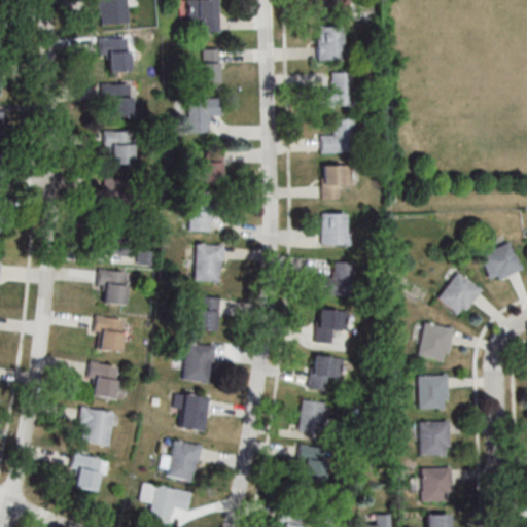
[(126,0),(96,0),(97,24),(127,23),(126,0)]
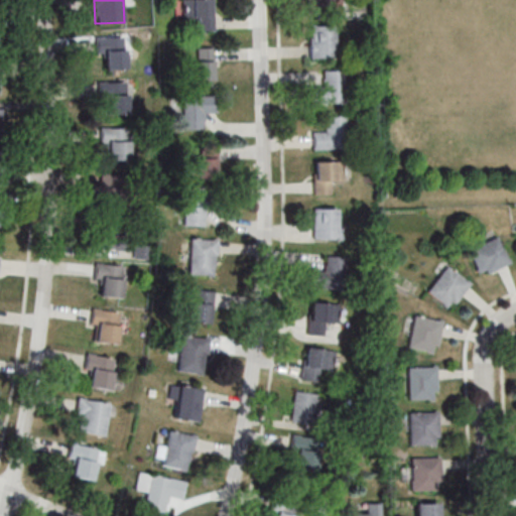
[(182,0),(182,19),(194,19),(194,30),(212,30),(211,0),(182,0)]
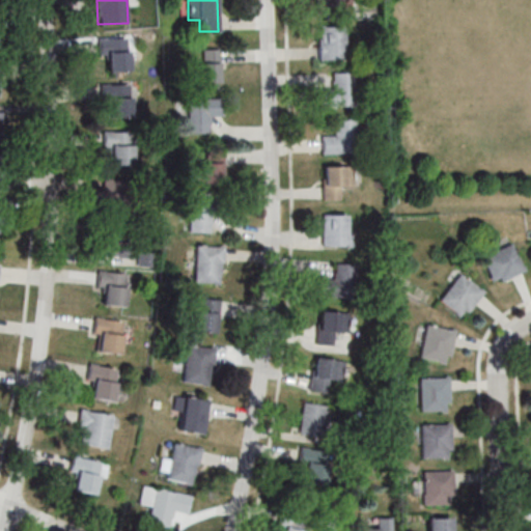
[(351,0),(318,0),(318,12),(352,12),(351,0)]
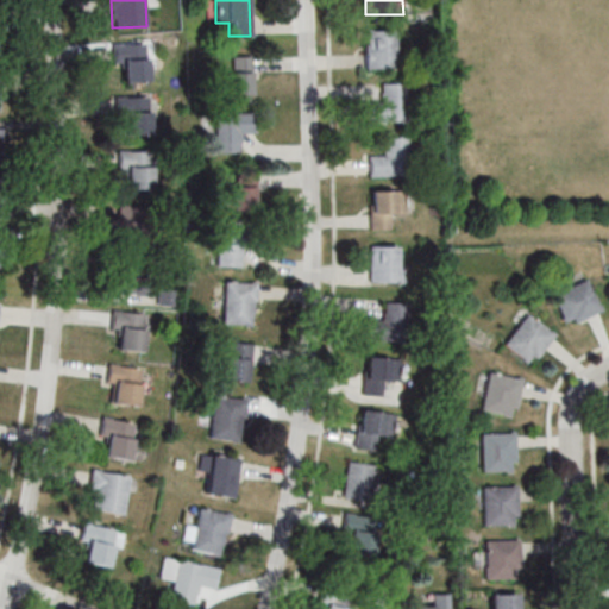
[(366,68),(395,68),(395,30),(366,30),(366,68)]
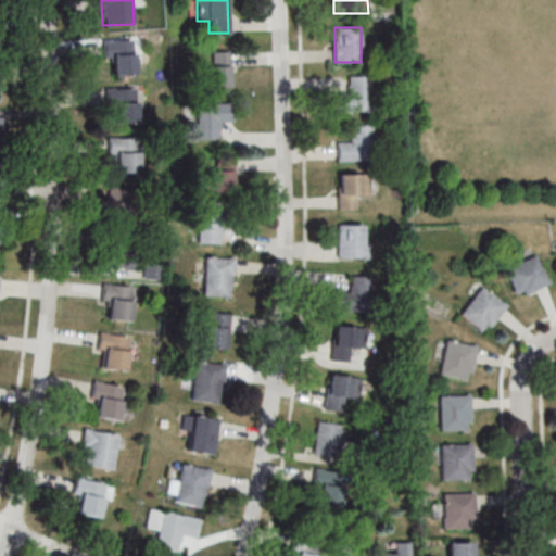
[(114,74),(135,74),(135,39),(103,39),(103,63),(114,63),(114,74)]
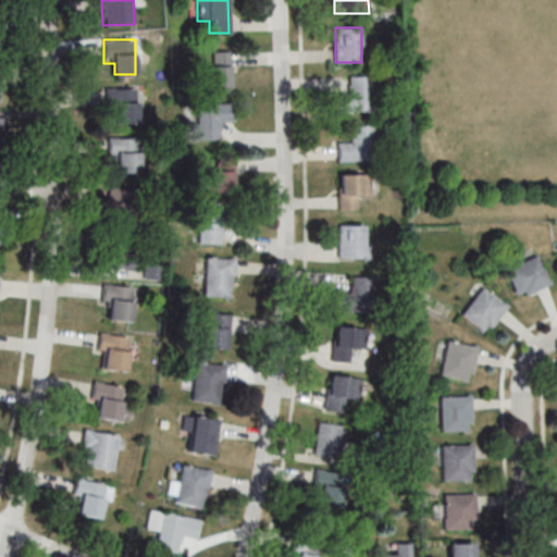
[(230,51),(208,51),(208,87),(230,87),(230,51)]
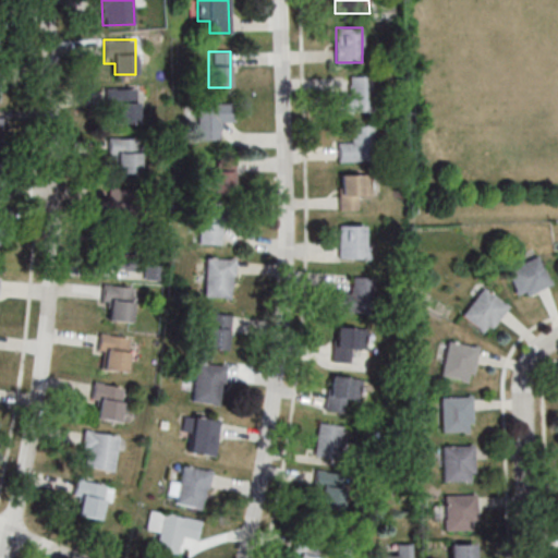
[(343,111),(373,111),(373,75),(350,75),(350,88),(343,88),(343,111)]
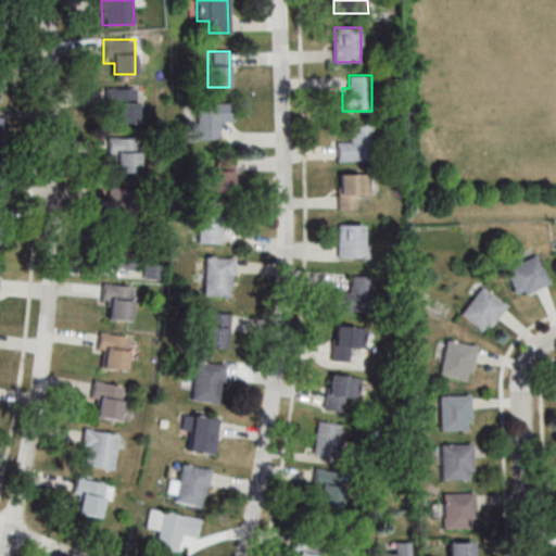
[(136,86),(106,88),(106,100),(115,100),(117,123),(138,122),(136,86)]
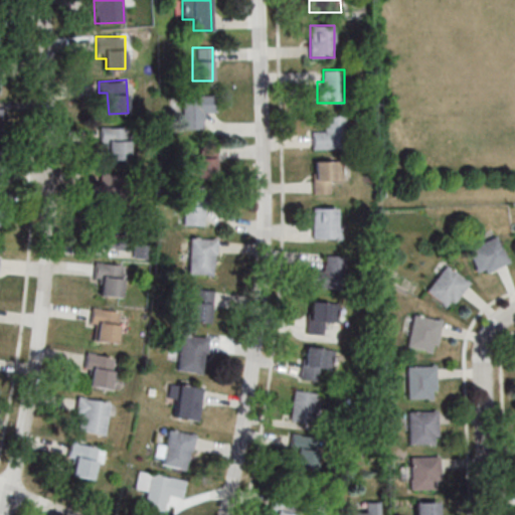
[(182,96),(182,129),(204,129),(204,117),(215,116),(215,95),(182,96)]
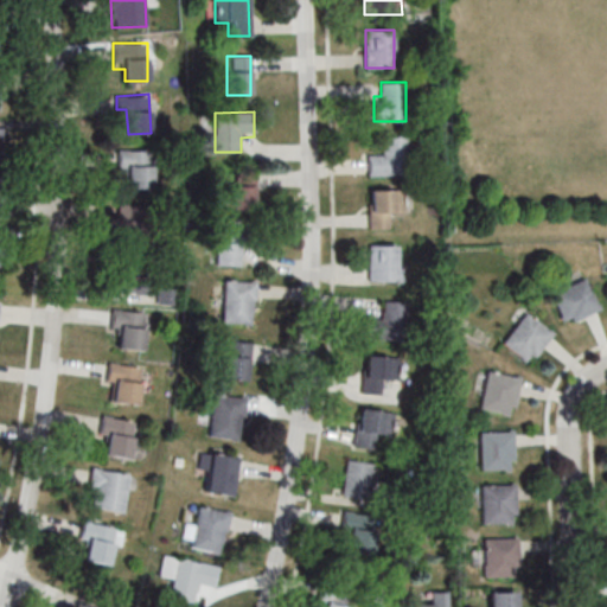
[(0,164),(11,165),(11,126),(0,126),(0,164)]
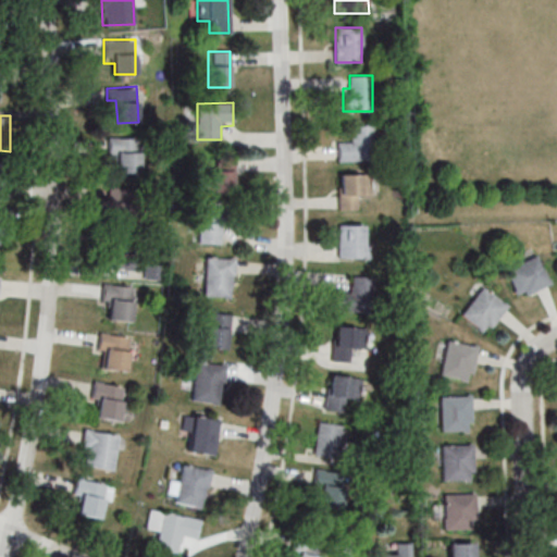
[(338,162),(374,162),(374,124),(351,124),(351,138),(338,138),(338,162)]
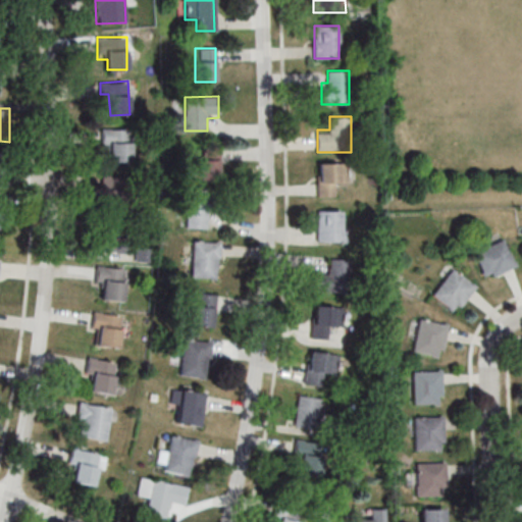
[(132,161),(132,128),(102,128),(102,149),(111,149),(111,161),(132,161)]
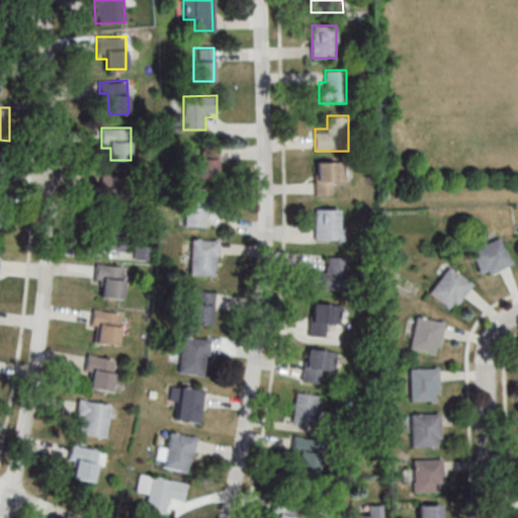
[(217,178),(217,146),(207,146),(207,158),(188,158),(188,178),(217,178)]
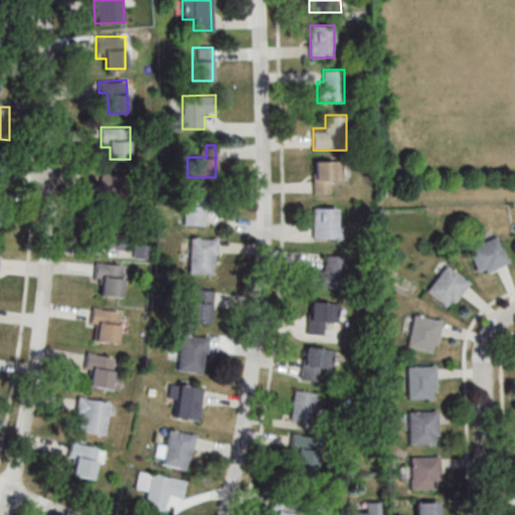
[(339,160),(314,160),(314,194),(331,194),(331,181),(339,181),(339,160)]
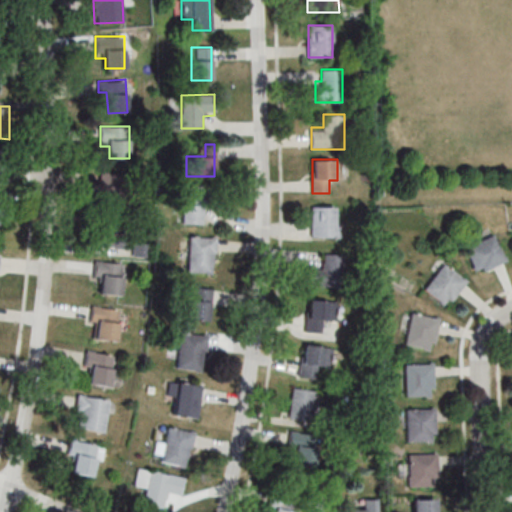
[(128,174),(105,174),(105,209),(128,209),(128,174)]
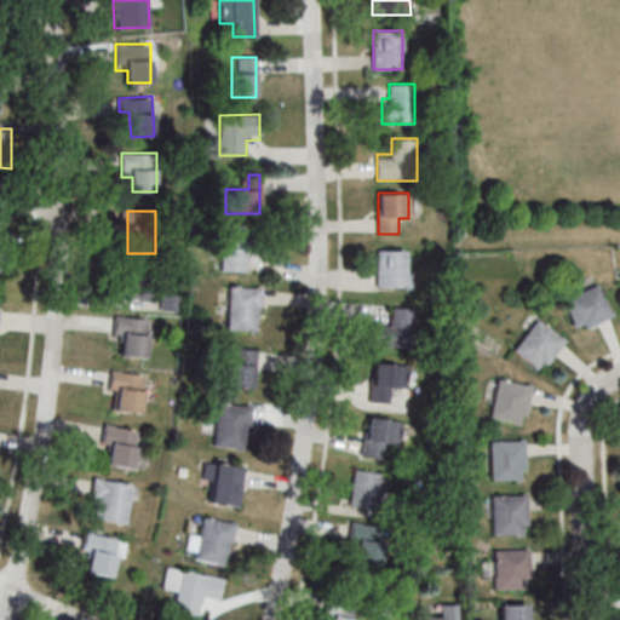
[(246,270),(246,233),(222,233),(222,270),(246,270)]
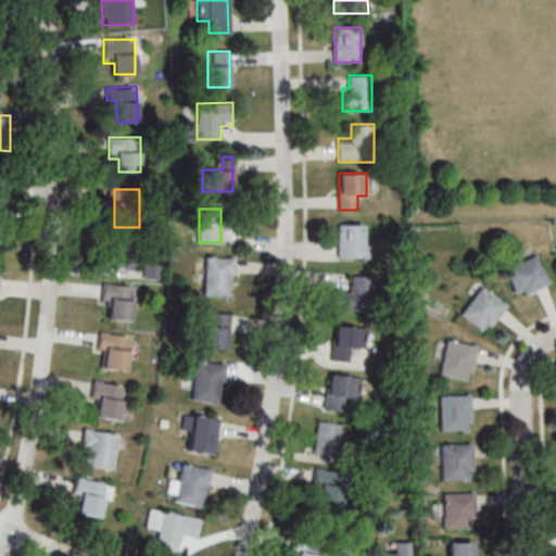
[(9,212),(0,212),(0,237),(9,238),(9,212)]
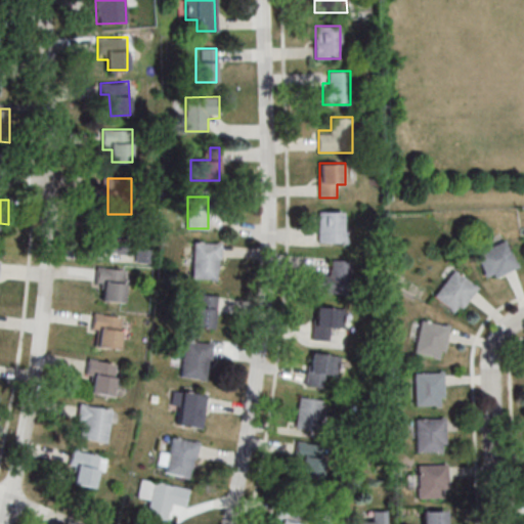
[(317,243),(344,243),(344,211),(317,211),(317,243)]
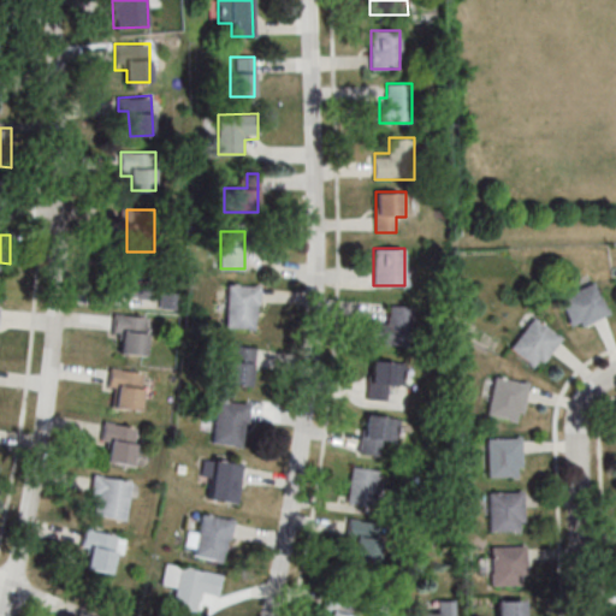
[(154,297),(154,282),(116,282),(116,297),(154,297)]
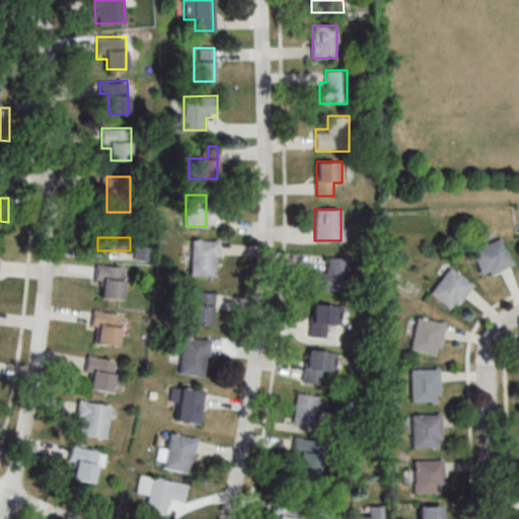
[(513,264),(501,237),(471,251),(484,277),(513,264)]
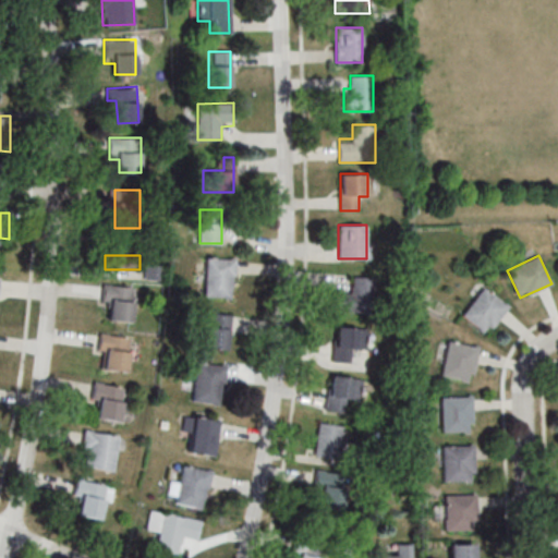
[(205,296),(232,296),(232,258),(205,258),(205,296)]
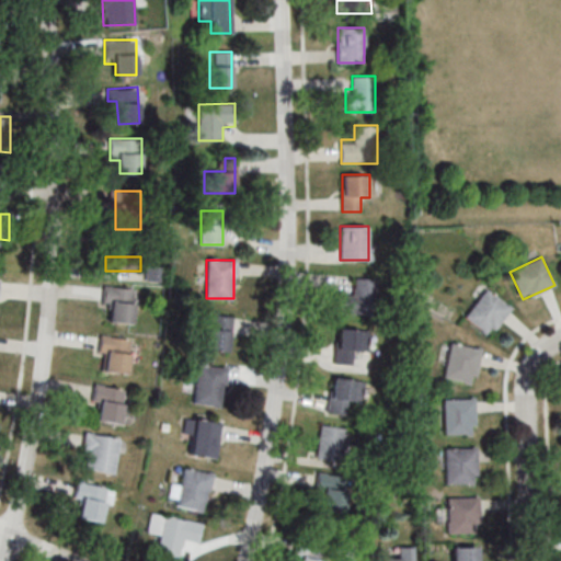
[(340,313),(374,313),(374,278),(353,278),(352,290),(340,290),(340,313)]
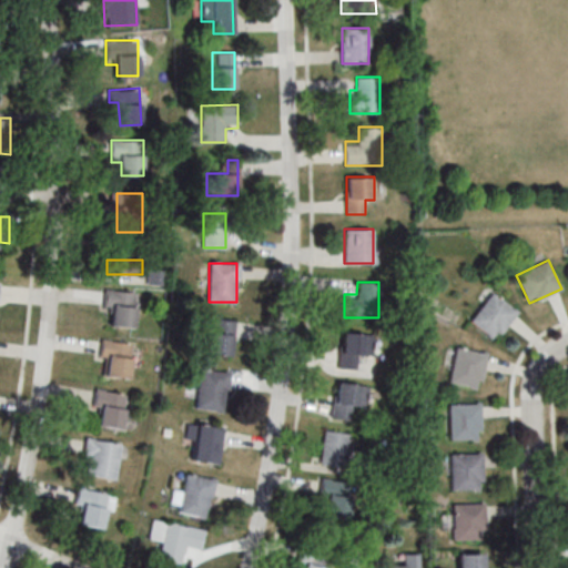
[(133,326),(137,292),(107,290),(104,314),(107,315),(105,324),(133,326)]
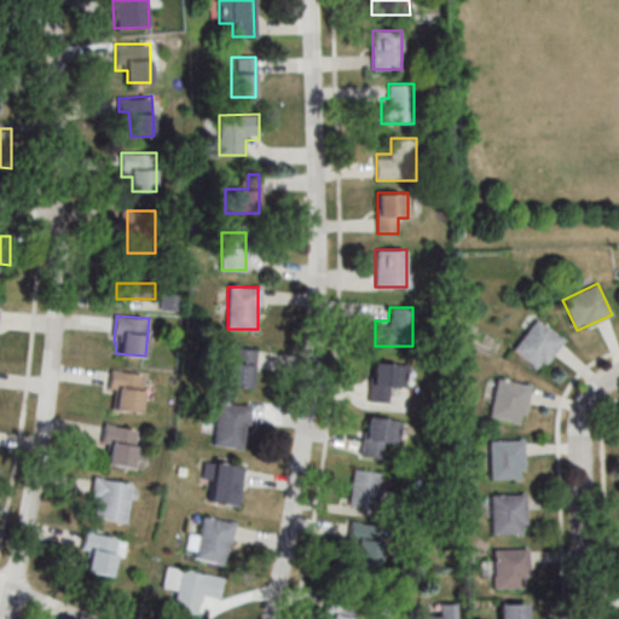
[(513,350),(539,370),(563,339),(537,318),(513,350)]
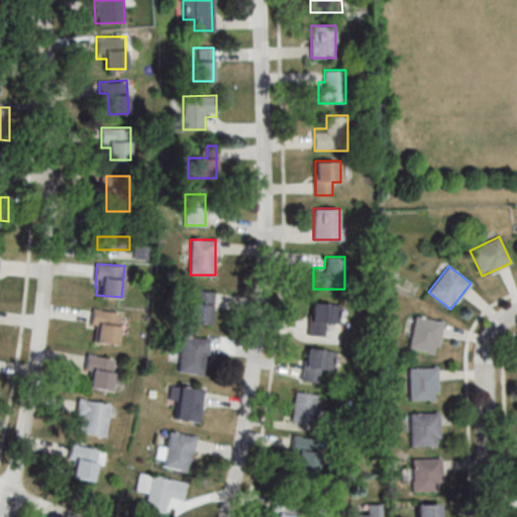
[(215,293),(194,289),(188,320),(208,325),(215,293)]
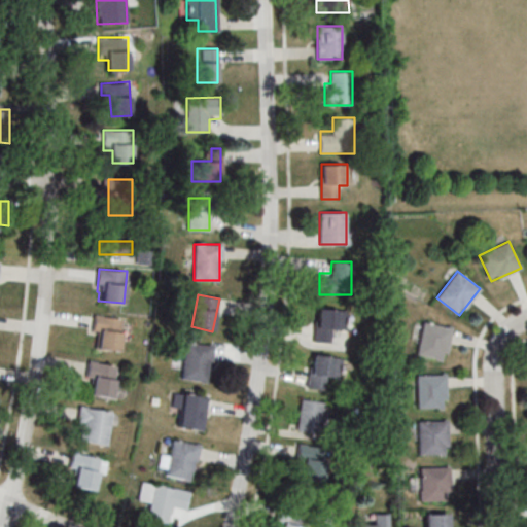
[(336,330),(348,331),(349,311),(316,309),(314,341),(335,343),(336,330)]
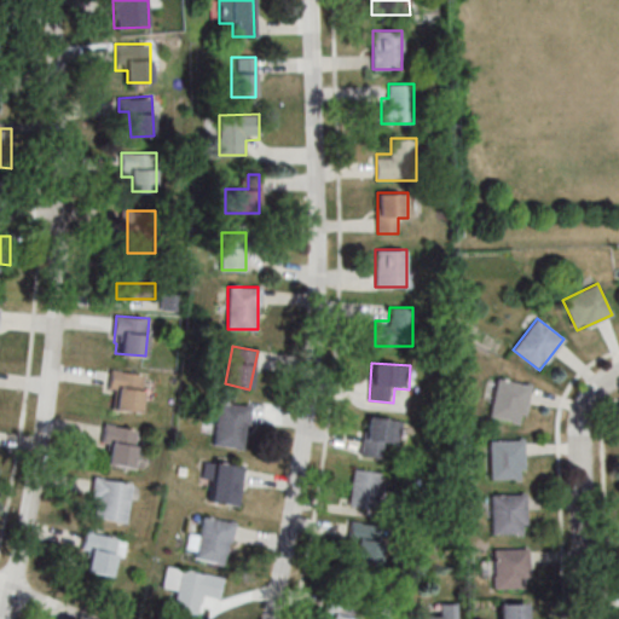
[(116,411),(140,412),(143,371),(110,370),(109,395),(117,395),(116,411)]
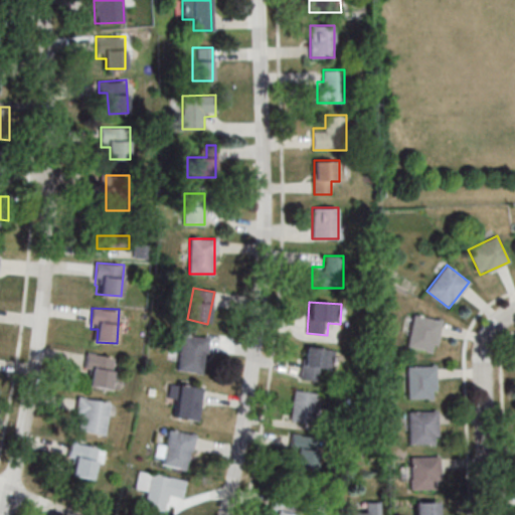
[(406,346),(435,352),(442,320),(413,314),(406,346)]
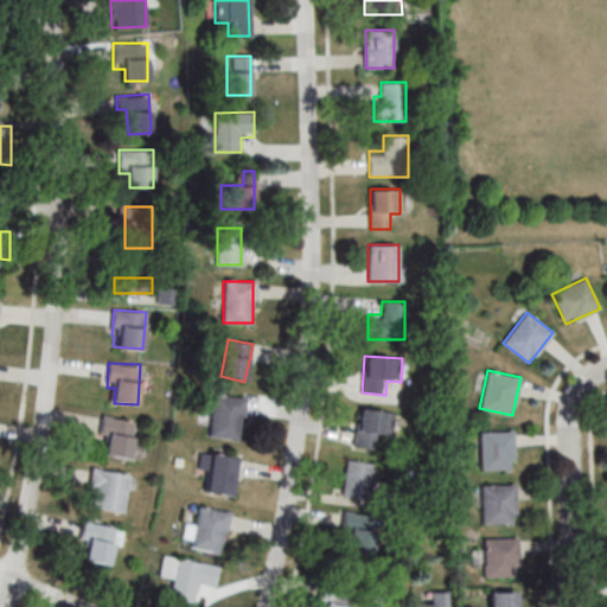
[(209,436),(240,441),(246,398),(215,394),(209,436)]
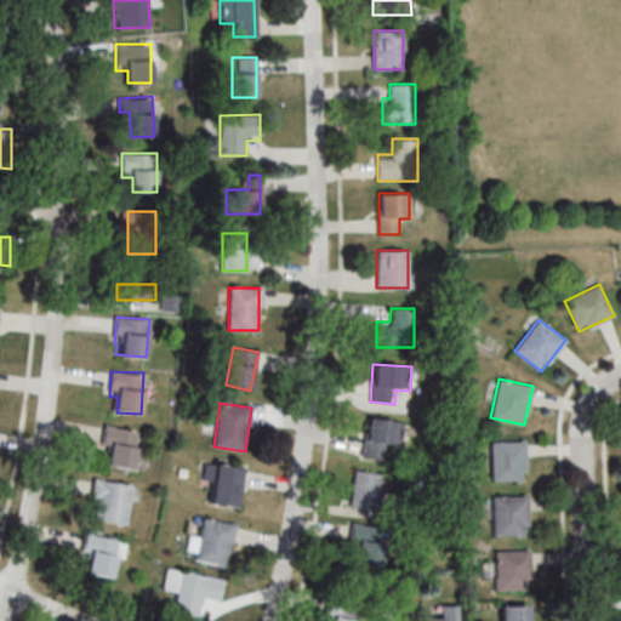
[(400,449),(404,422),(368,417),(363,457),(386,460),(387,448),(400,449)]
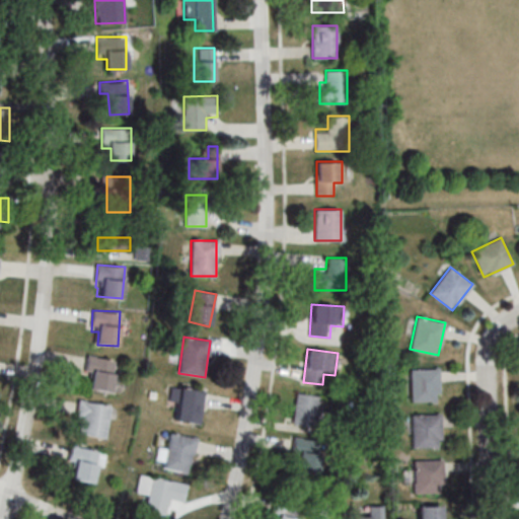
[(93,377),(91,390),(112,392),(116,359),(87,355),(84,376),(93,377)]
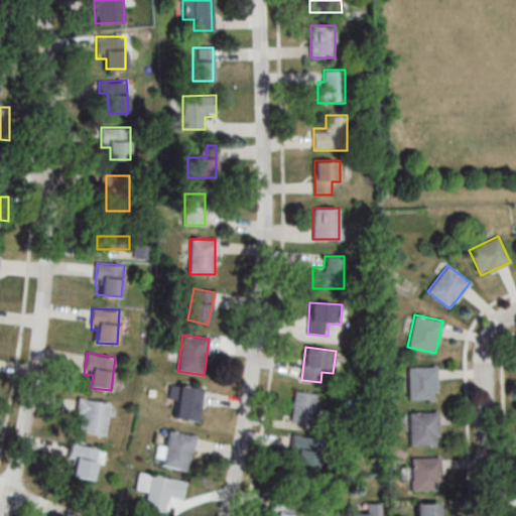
[(435,399),(435,366),(408,366),(408,399),(435,399)]
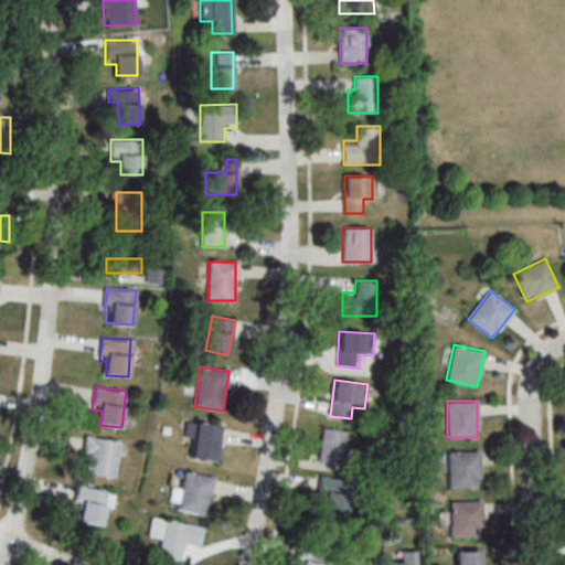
[(190,458),(217,461),(222,425),(194,422),(190,458)]
